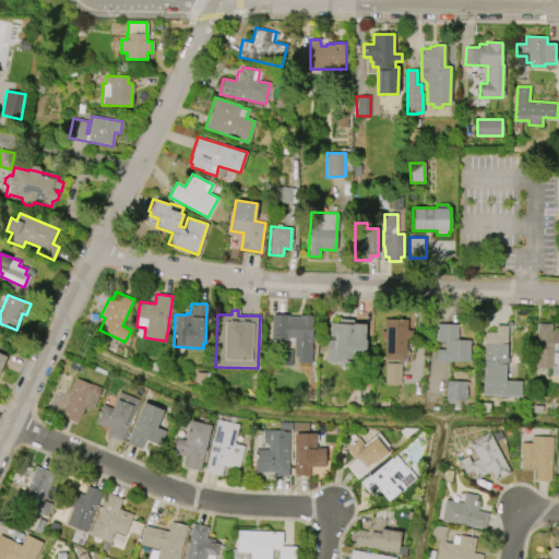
[(313,316),(311,364),(297,364),(297,357),(294,357),(294,348),(293,348),(294,341),(270,340),(271,314),(313,316)]
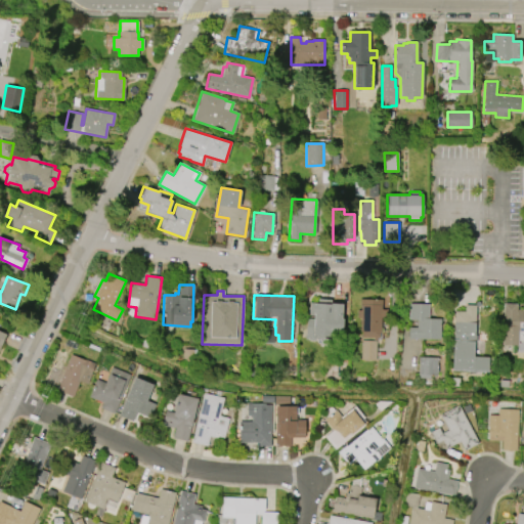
[(305,339),(306,318),(313,318),(313,315),(308,315),(309,302),(317,303),(318,299),(331,300),(331,303),(342,304),(341,318),(343,318),(342,333),(332,333),(332,339),(319,338),(319,340),(315,340),(313,341),(309,341),(308,339),(305,339)]
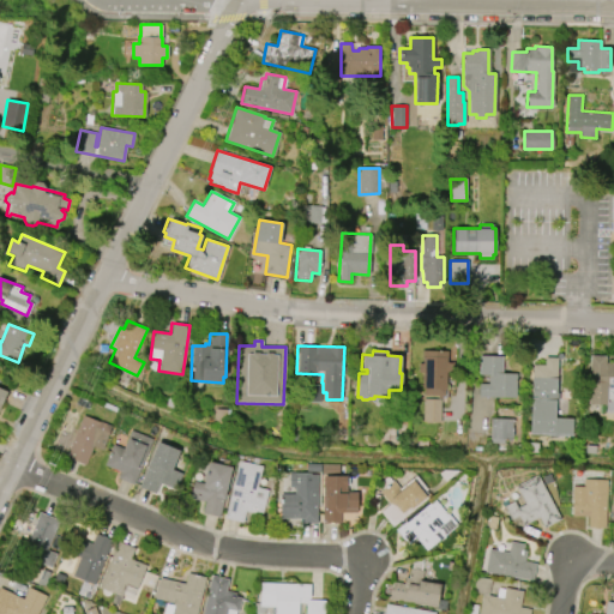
[(421,387),(422,372),(417,372),(419,363),(422,363),(422,350),(447,351),(447,362),(453,362),(453,372),(446,371),(446,387),(444,387),(444,395),(423,395),(423,387),(421,387)]
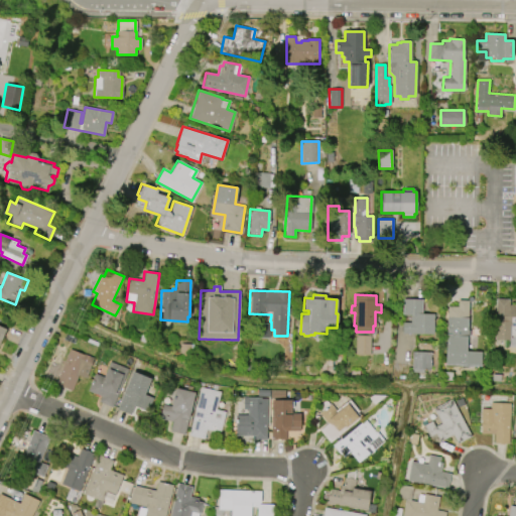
[(433,313),(433,335),(402,334),(403,323),(411,323),(411,315),(402,315),(403,298),(421,299),(421,313),(433,313)]
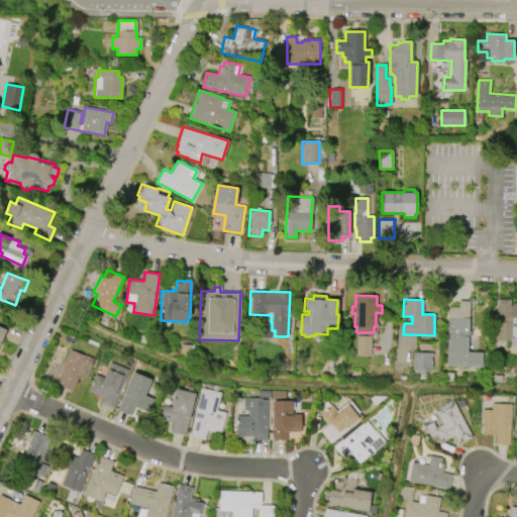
[(495,340),(497,300),(509,300),(509,305),(516,305),(516,336),(511,336),(511,341),(495,340)]
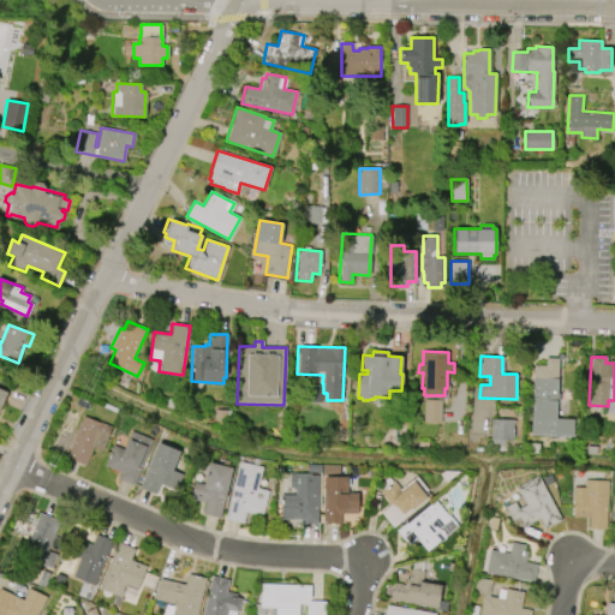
[(557,358),(555,418),(573,419),(573,437),(530,435),(532,365),(545,365),(545,358),(557,358)]
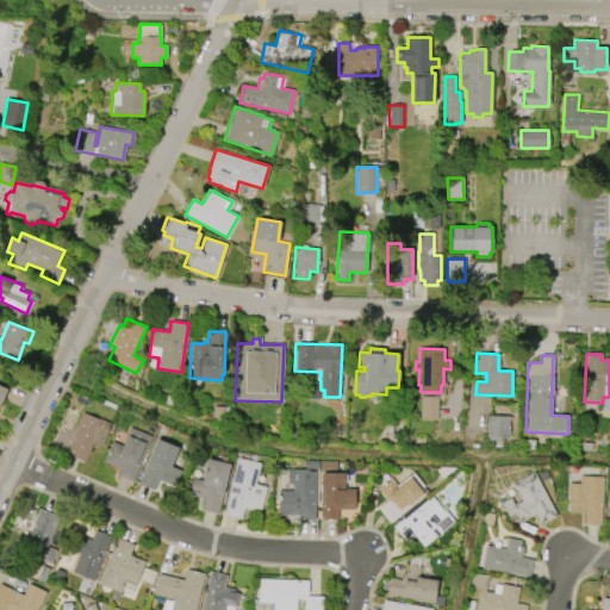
[(421,419),(421,397),(437,397),(437,419),(421,419)]
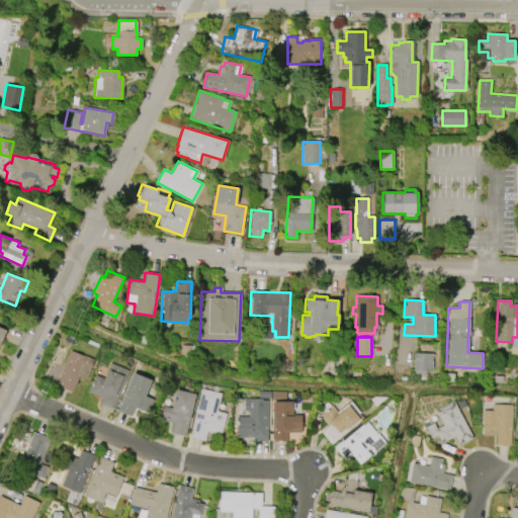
[(56,385),(70,350),(84,356),(84,355),(94,359),(85,379),(78,376),(71,392),(56,385)]
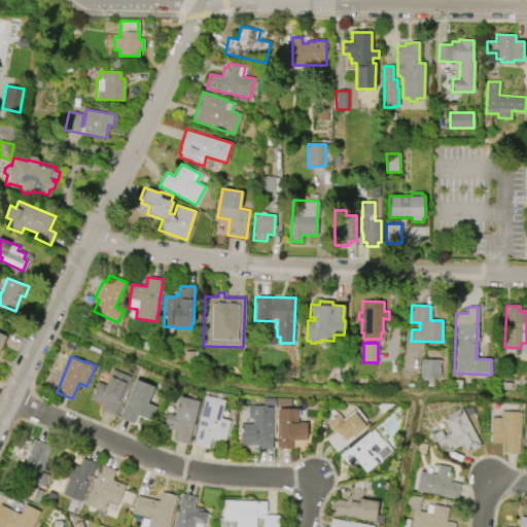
[(440,360),(438,378),(431,378),(431,381),(421,380),(422,359),(440,360)]
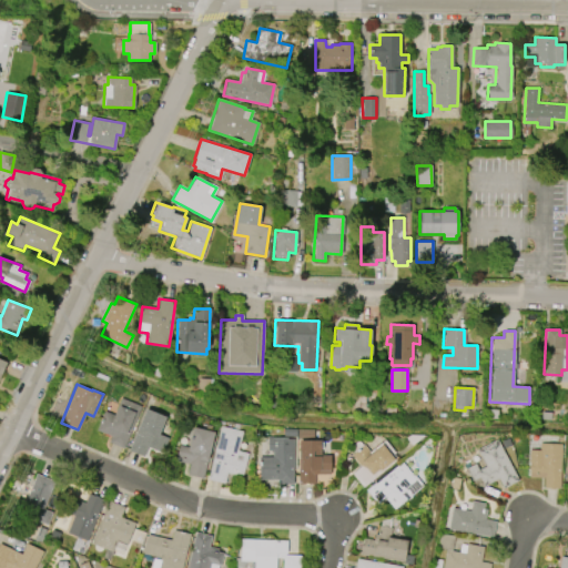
[(141,406),(123,448),(109,442),(111,436),(95,430),(104,412),(113,415),(121,398),(141,406)]
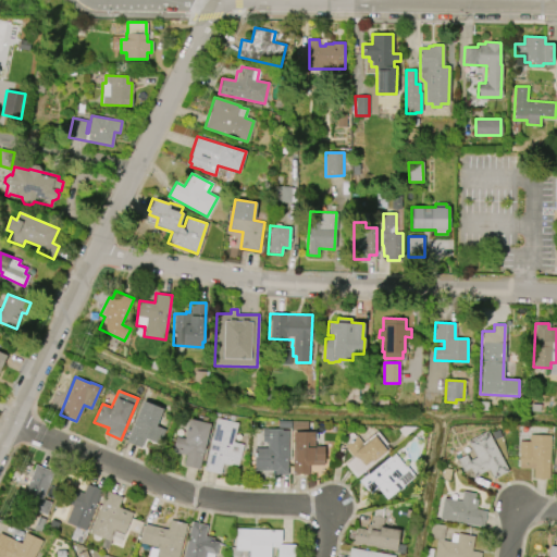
[(124,442),(143,400),(162,409),(156,425),(164,430),(158,445),(144,440),(140,448),(124,442)]
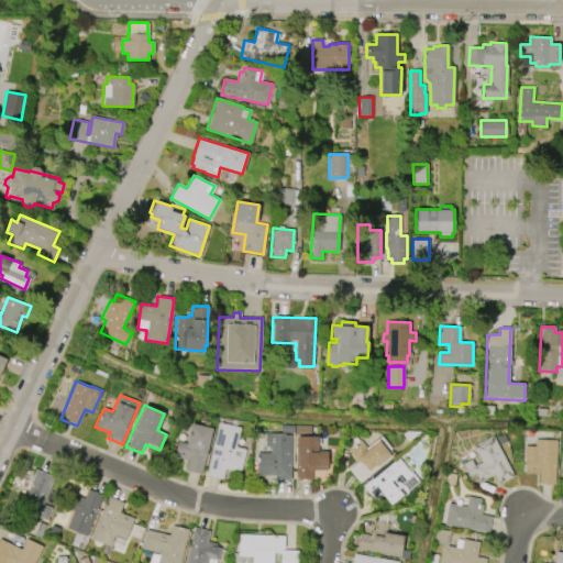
[(206,475),(217,427),(214,426),(217,416),(222,417),(221,423),(240,428),(235,446),(245,449),(240,472),(224,468),(222,478),(206,475)]
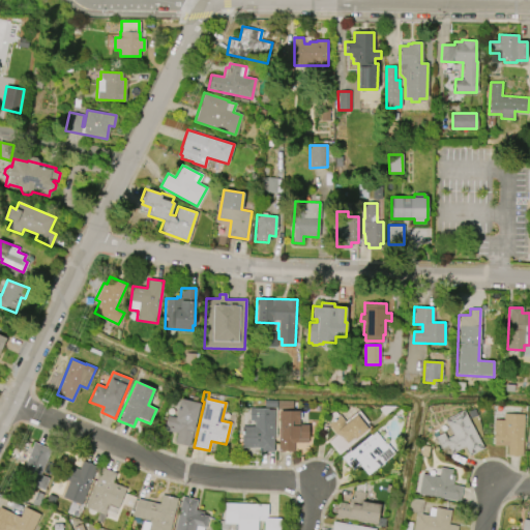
[(200,403),(189,446),(174,443),(176,433),(164,430),(167,415),(175,417),(179,399),(200,403)]
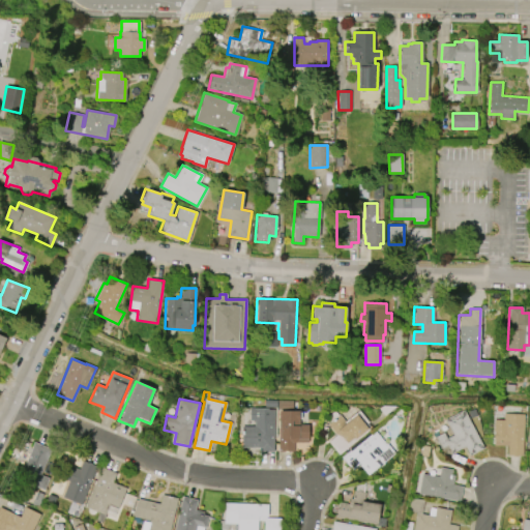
[(274,409),(273,451),(259,451),(259,448),(241,447),(241,425),(254,425),(254,420),(249,420),(249,408),(267,408),(267,409),(274,409)]
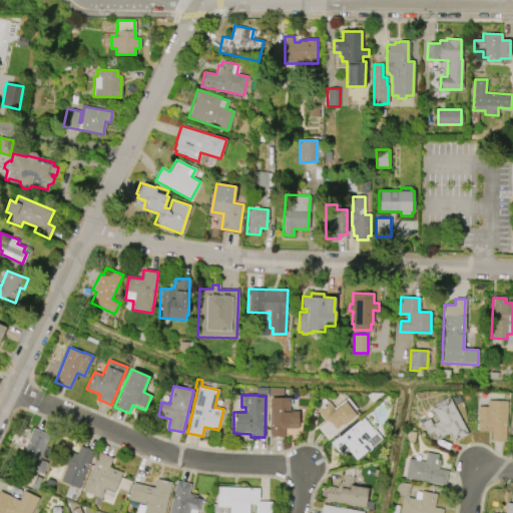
[(431,406),(449,397),(468,434),(455,441),(450,432),(438,439),(433,430),(426,434),(419,420),(424,418),(425,421),(436,416),(431,406)]
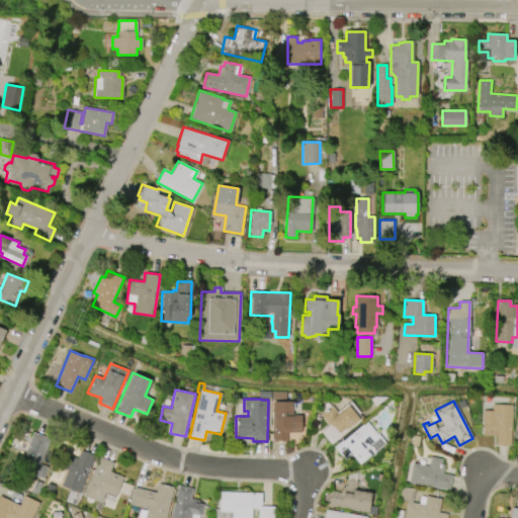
[(271,441),(272,402),(291,402),(291,415),(300,415),(300,433),(286,433),(286,441),(271,441)]
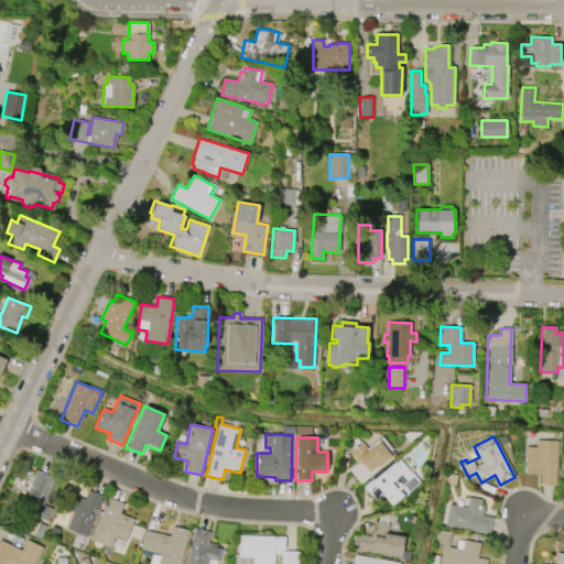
[(349,470),(357,464),(347,452),(351,448),(347,444),(355,437),(359,442),(360,441),(367,448),(380,437),(391,449),(389,451),(392,455),(359,484),(349,470)]
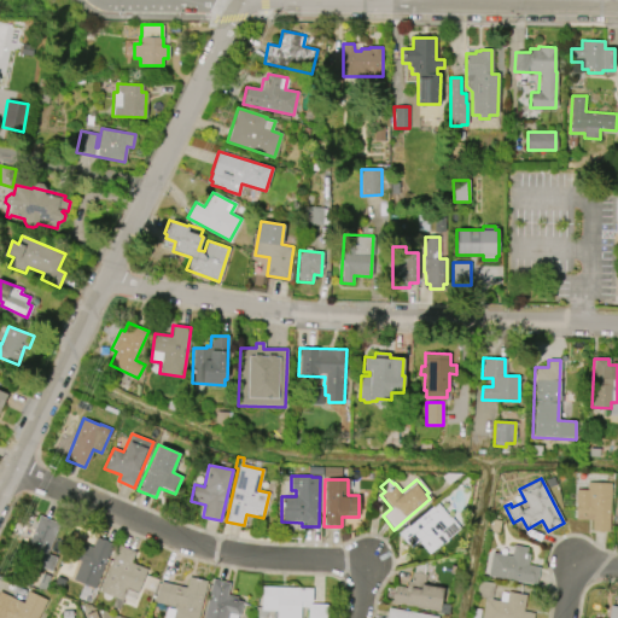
[(611,483),(608,531),(592,530),(593,519),(576,518),(577,490),(587,490),(587,482),(611,483)]
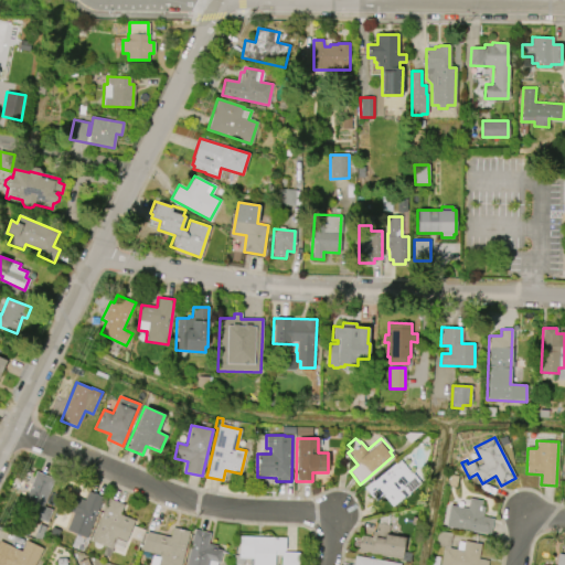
[(420,483),(392,507),(382,494),(374,501),(363,488),(373,480),(372,478),(393,461),(395,464),(400,459),(411,472),(412,471),(420,483)]
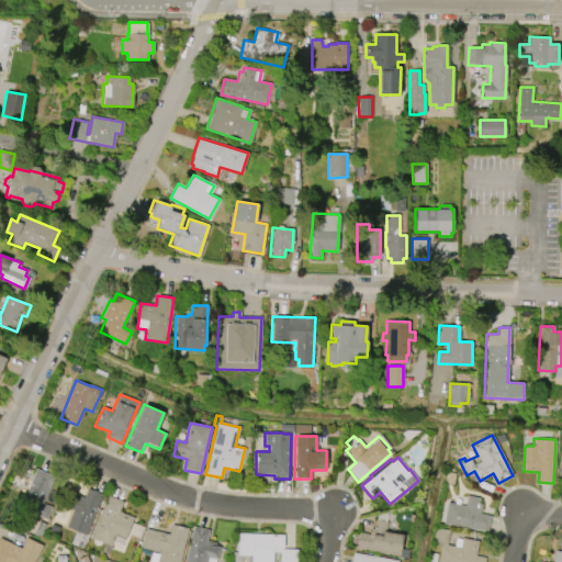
[(36,469),(54,475),(42,503),(52,506),(46,518),(20,507),(36,469)]
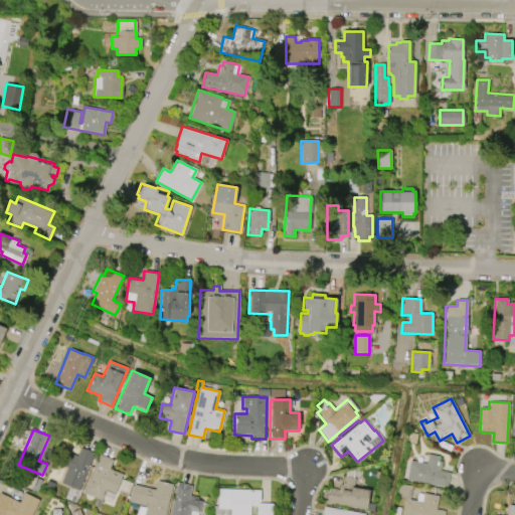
[(94,454),(78,491),(60,483),(66,467),(59,465),(64,451),(76,456),(79,448),(94,454)]
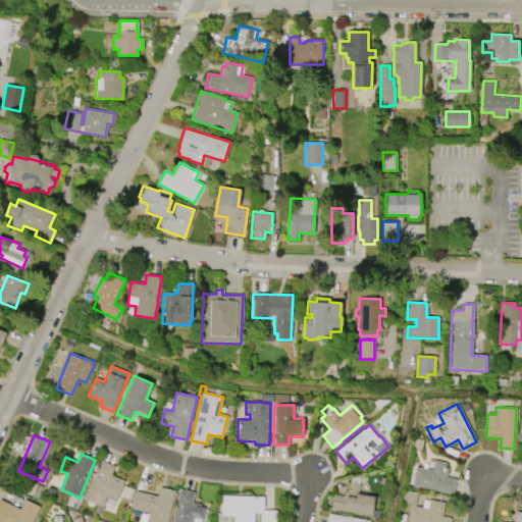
[(84,499),(101,460),(114,466),(111,475),(124,481),(113,507),(104,504),(102,507),(84,499)]
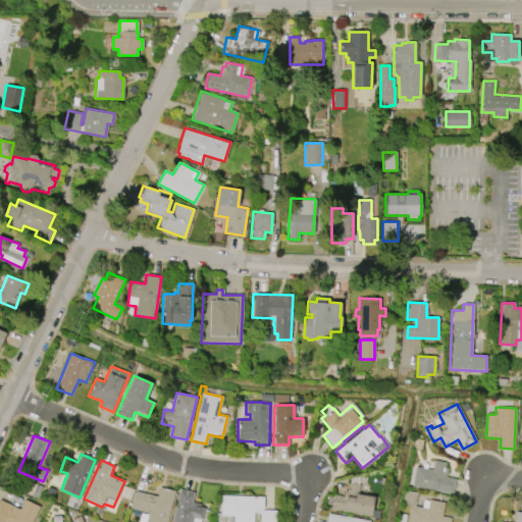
[(453,493),(412,486),(415,467),(431,470),(433,460),(445,462),(444,468),(448,468),(446,477),(456,478),(453,493)]
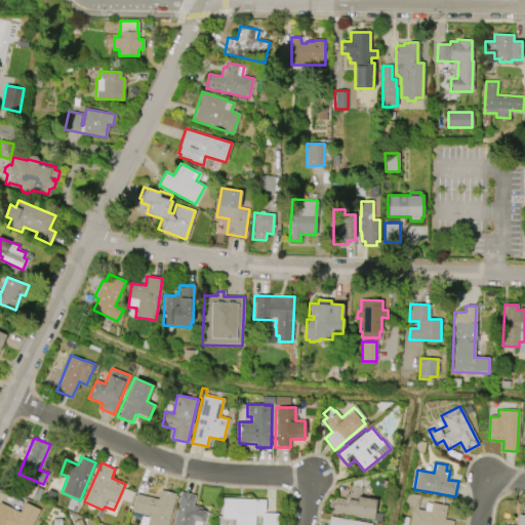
[(373,517),(332,512),(334,497),(346,498),(347,493),(349,493),(350,486),(352,486),(353,481),(361,482),(360,488),(362,488),(360,497),(375,499),(373,517)]
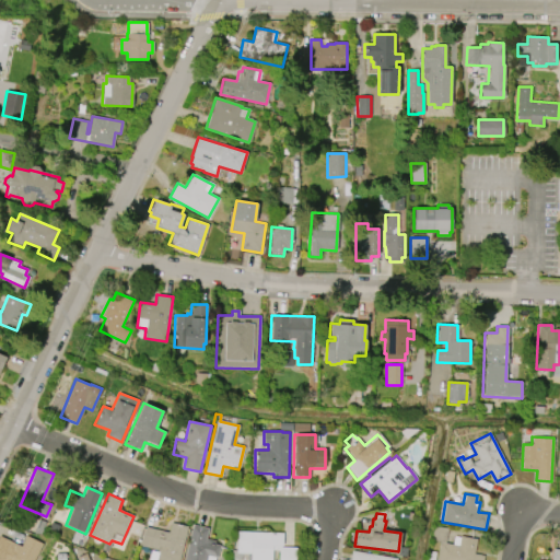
[(188,527),(181,559),(156,559),(160,550),(140,546),(146,533),(147,527),(170,533),(172,523),(188,527)]
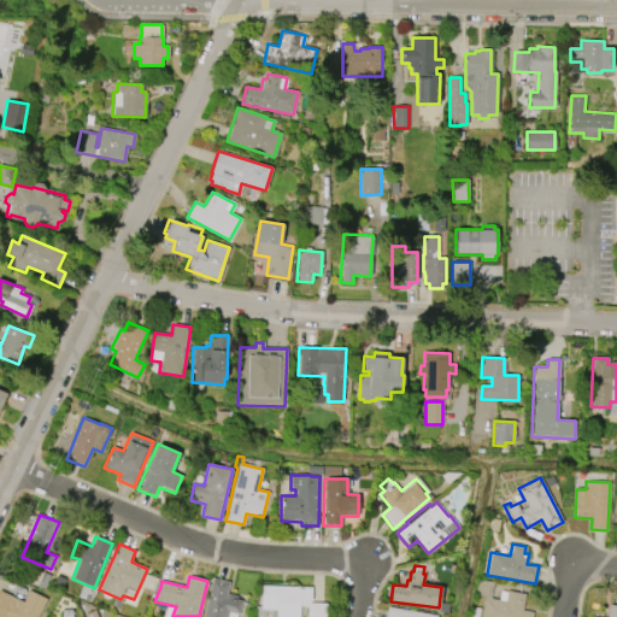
[(203,616),(213,579),(230,582),(228,594),(239,597),(238,599),(244,601),(240,615),(239,613),(238,616),(203,616)]
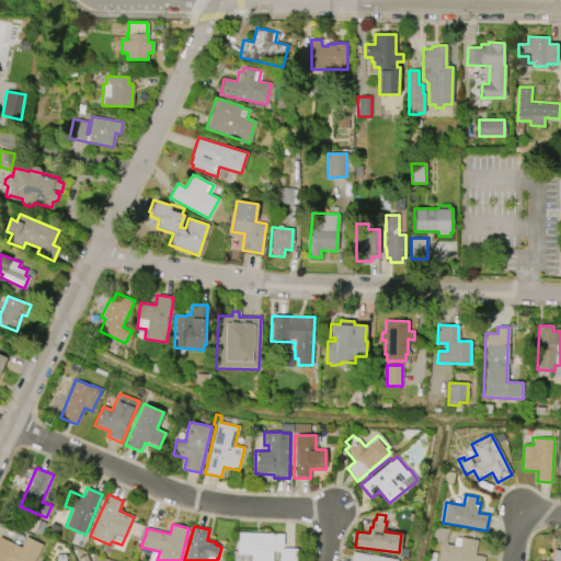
[(485,560),(438,560),(442,544),(433,541),(435,527),(449,529),(447,545),(455,546),(456,538),(462,539),(462,537),(478,540),(476,554),(487,557),(485,560)]
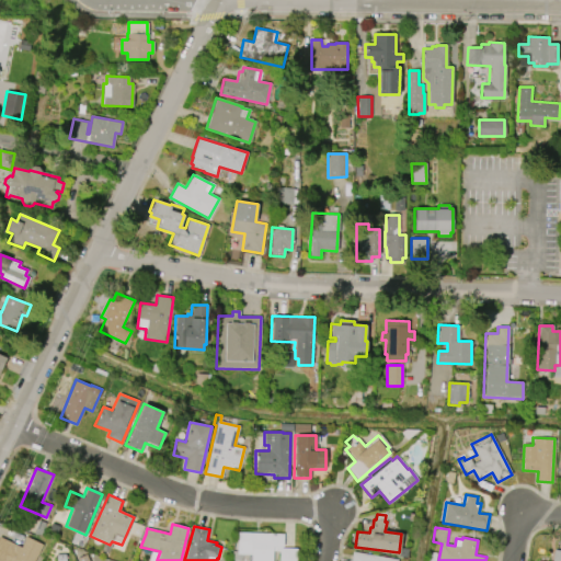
[(239,533),(284,534),(284,548),(298,548),(297,560),(281,560),(281,551),(274,551),(273,560),(252,560),(252,554),(244,554),(242,557),(242,560),(232,560),(232,552),(239,552),(239,533)]
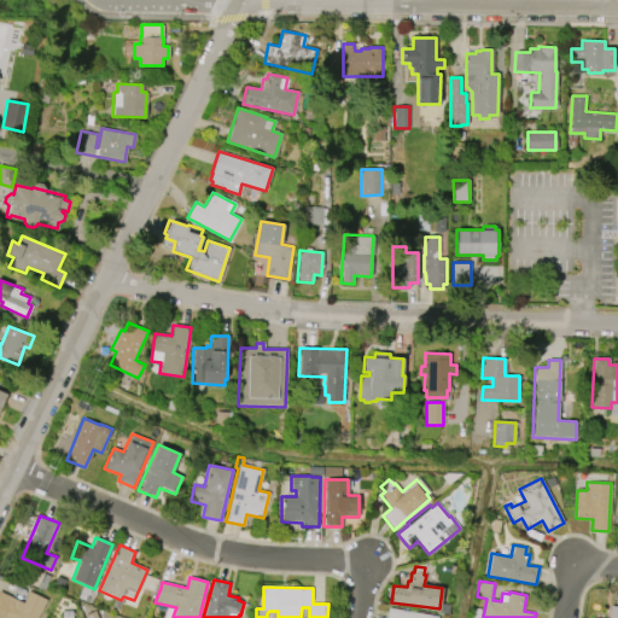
[(36,617),(0,617),(0,592),(23,602),(29,592),(46,600),(36,617)]
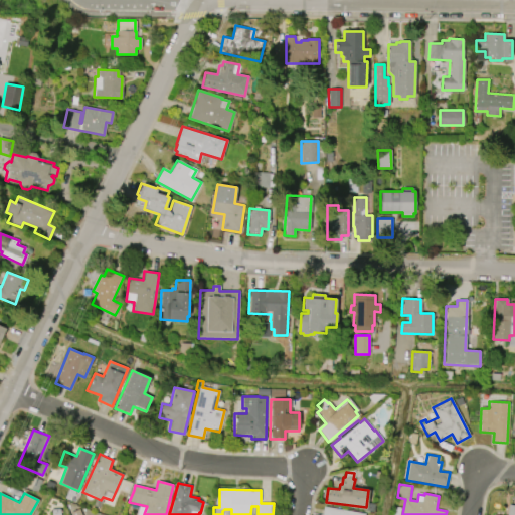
[(506,514),(494,514),(493,514),(514,514),(514,505),(509,504),(506,514)]
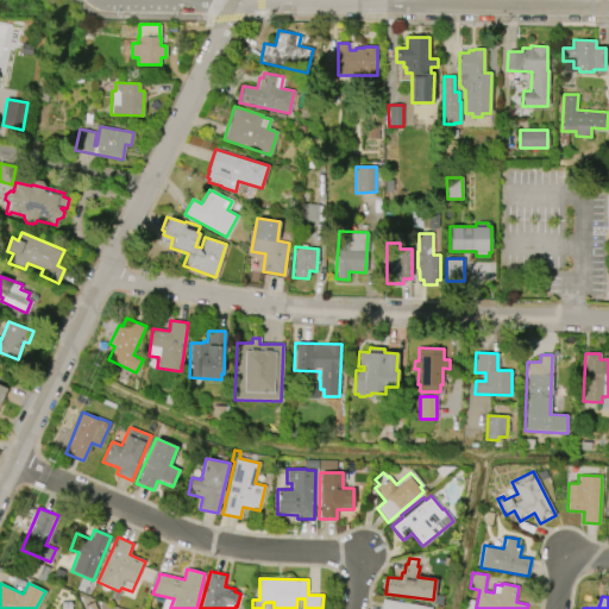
[(382,608),(384,598),(433,608),(432,608),(382,608)]
